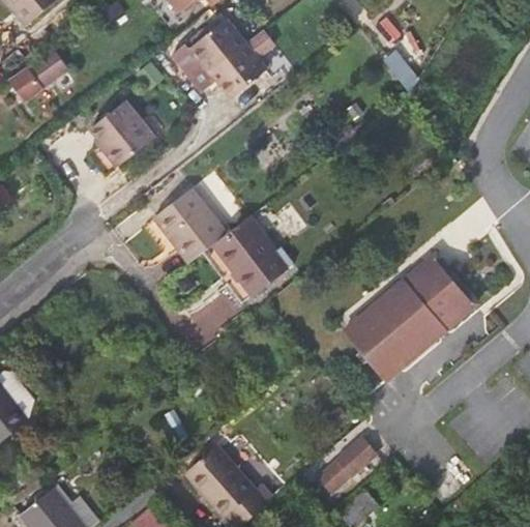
[(9,0),(27,21),(51,0),(9,0)]
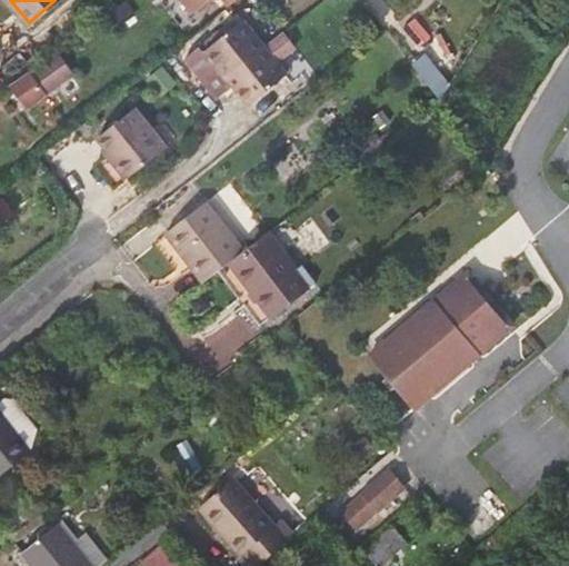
[(413,18),(402,27),(412,38),(423,29),(413,18)]
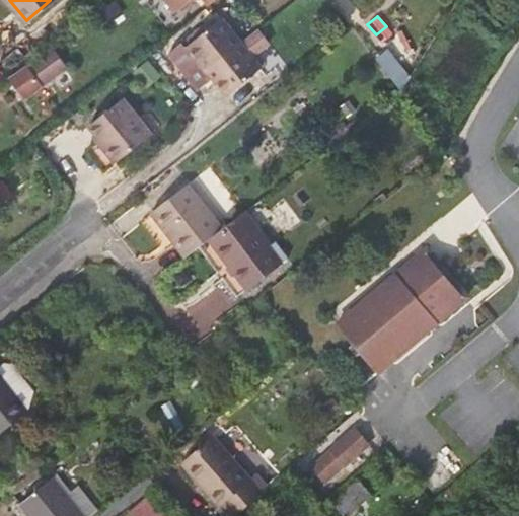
[(239,60),(262,42),(252,31),(237,44),(218,18),(184,45),(182,42),(169,52),(199,88),(212,79),(213,81),(239,60)]
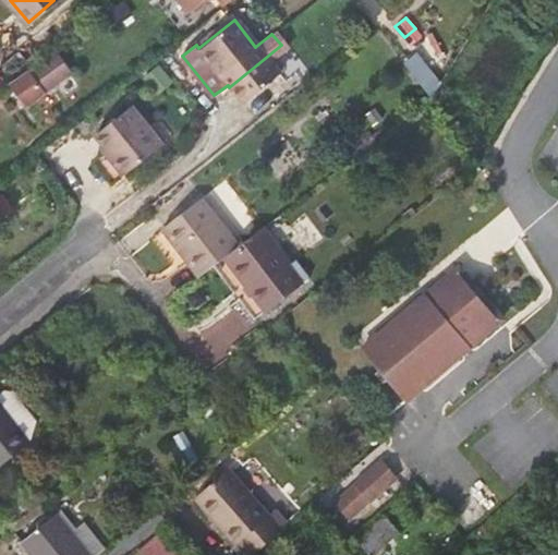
[(75,62),(59,39),(33,60),(50,82),(75,62)]
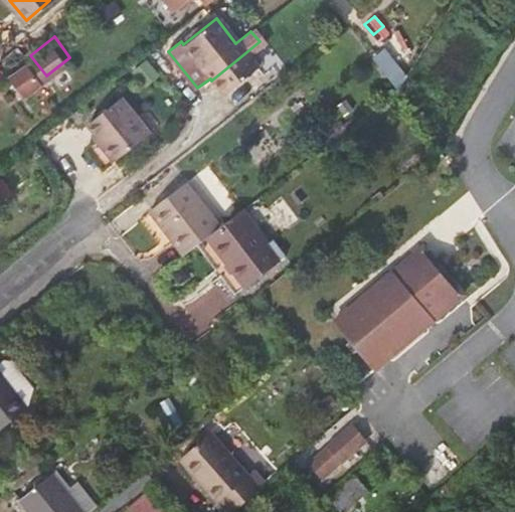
[(276,61),(260,41),(237,59),(211,80),(222,94),(254,67),(260,73),(276,61)]
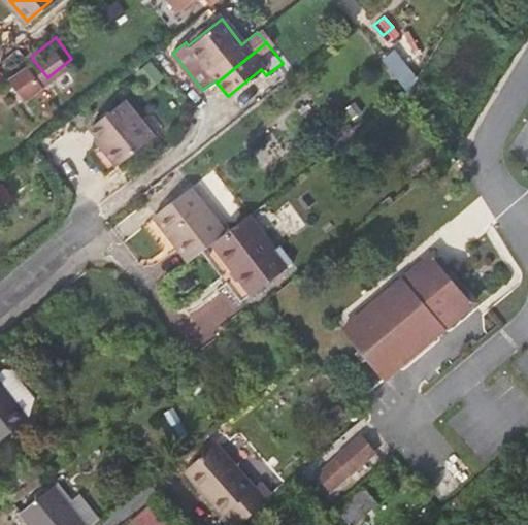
[(29,98),(47,83),(30,60),(11,75),(29,98)]
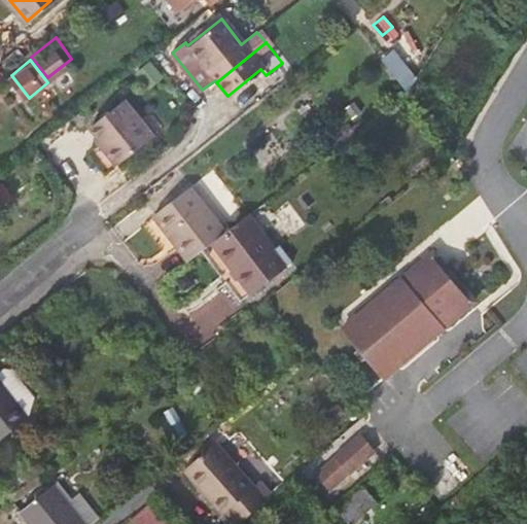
[(117,161),(153,132),(128,98),(94,125),(104,138),(109,144),(106,146),(117,161)]
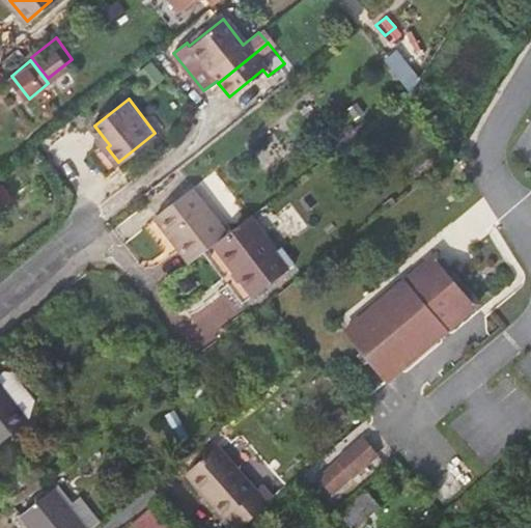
[(157,136),(155,133),(118,162),(120,164),(157,136)]
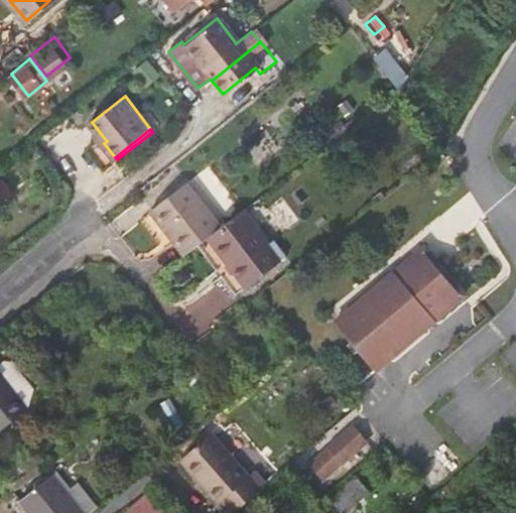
[(90,146),(105,164),(115,157),(104,143),(107,141),(102,135),(90,146)]
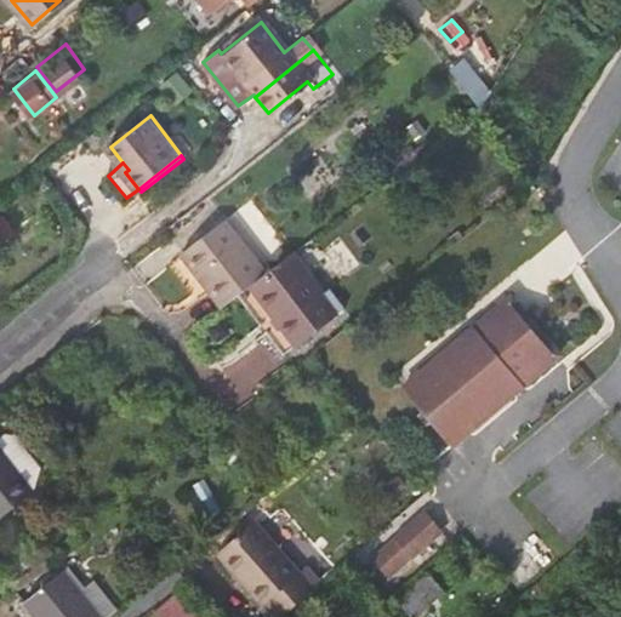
[(138,189),(126,198),(129,201),(141,192),(138,189)]
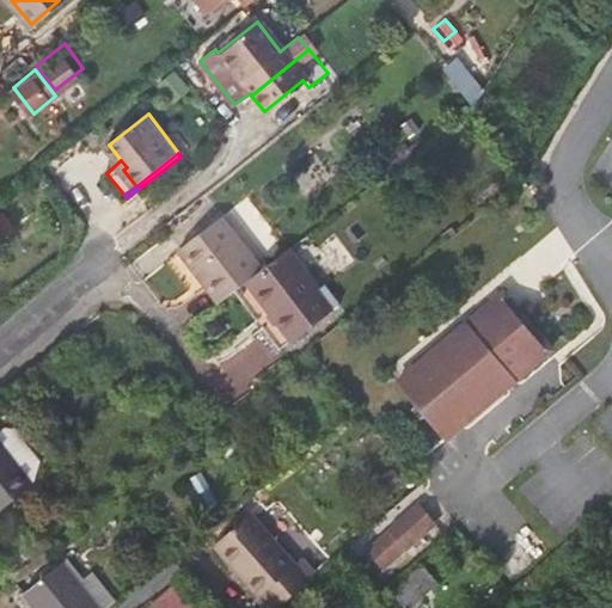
[(259,324),(277,347),(338,299),(323,281),(318,284),(288,246),(262,268),(220,215),(178,249),(219,301),(232,290),(259,324)]
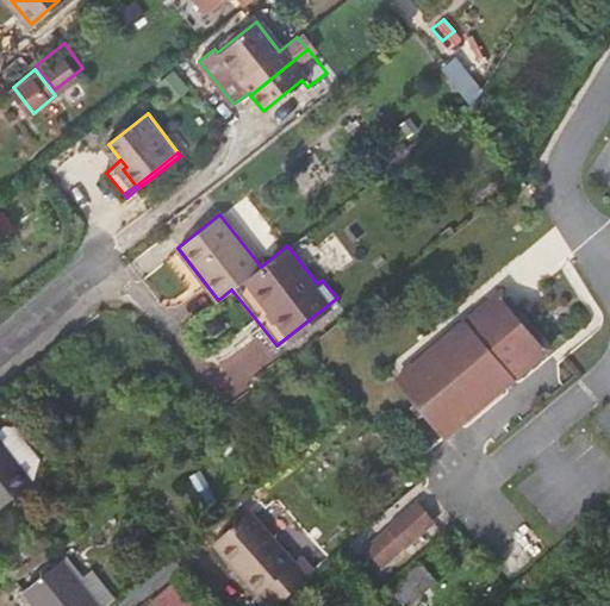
[(558,351),(504,293),(402,387),(455,445),(558,351)]
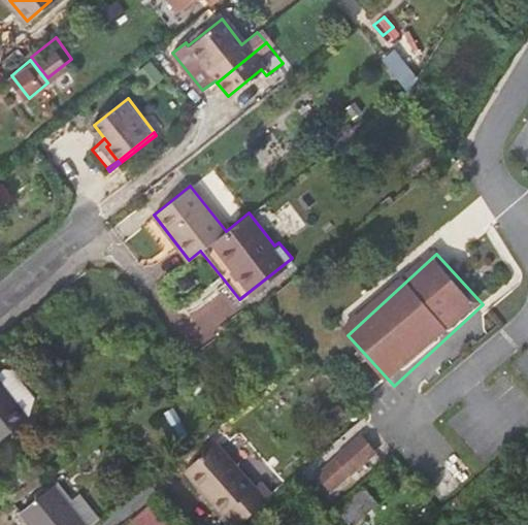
[(235,302),(239,299),(224,280),(220,283),(235,302)]
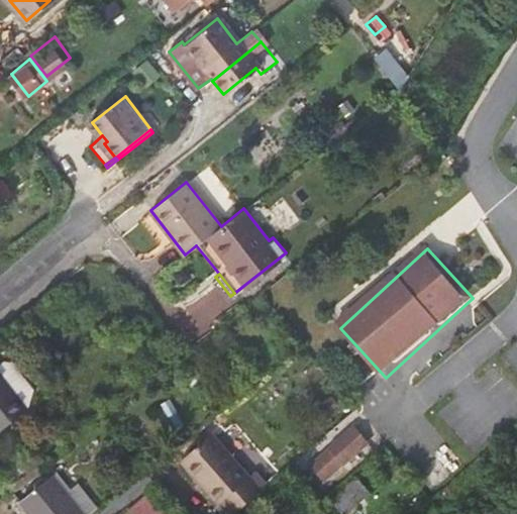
[(11,391),(23,381),(10,365),(3,365),(0,367),(0,433),(28,411),(11,391)]
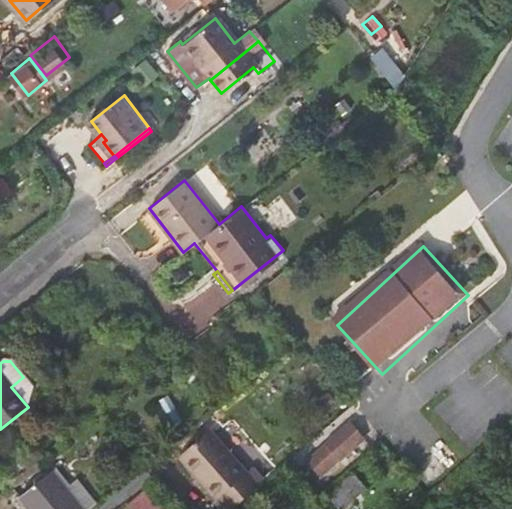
[(33,389),(23,377),(11,387),(28,407),(33,389)]
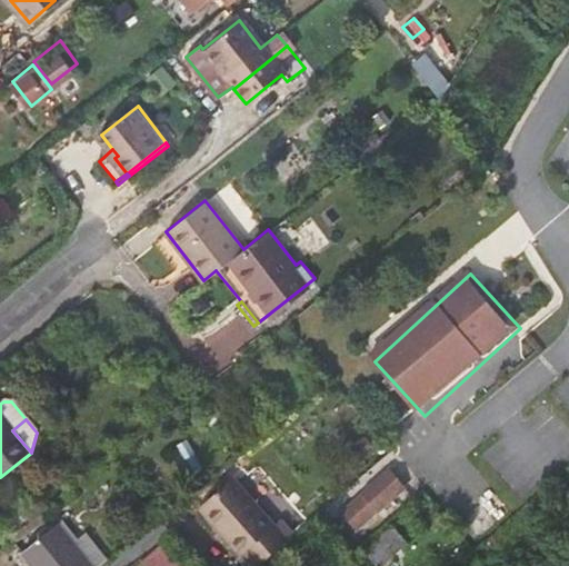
[(360,525),(409,480),(391,462),(342,506),(360,525)]
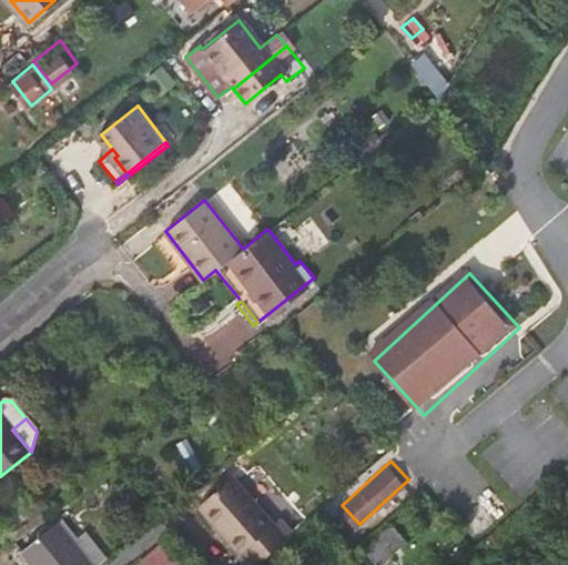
[(242,551),(253,564),(254,564),(300,525),(286,510),(280,516),(240,472),(204,503),(245,548),(242,551)]
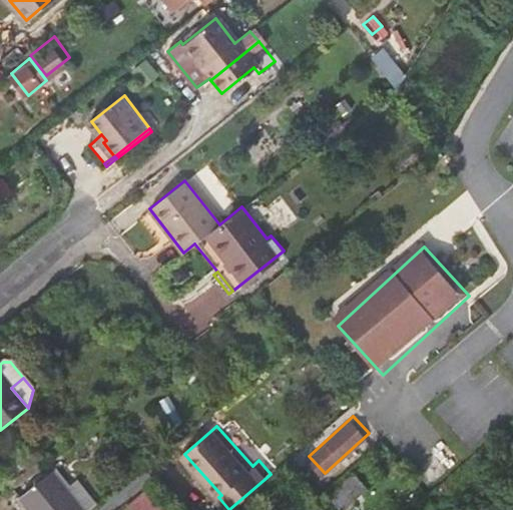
[(362,480),(346,461),(323,481),(339,500),(362,480)]
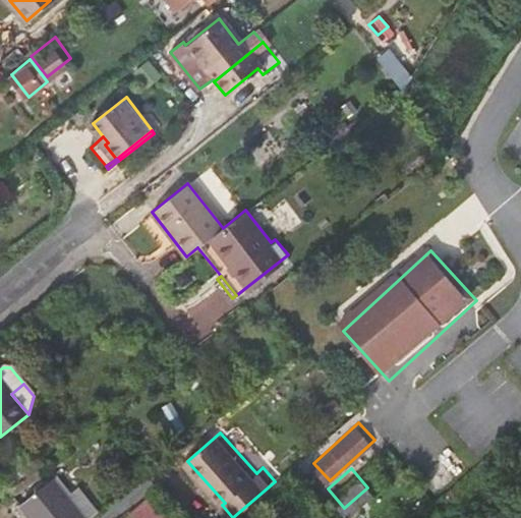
[(36,517),(89,517),(56,479),(24,504),(36,517)]
